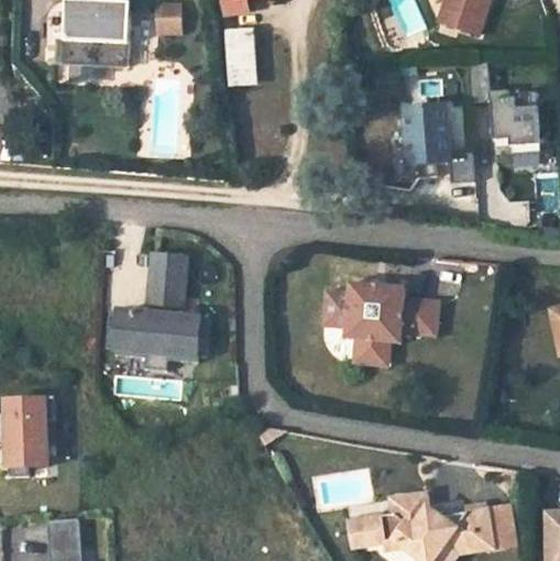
[(127,64),(130,0),(55,0),(46,11),(45,59),(127,64)]
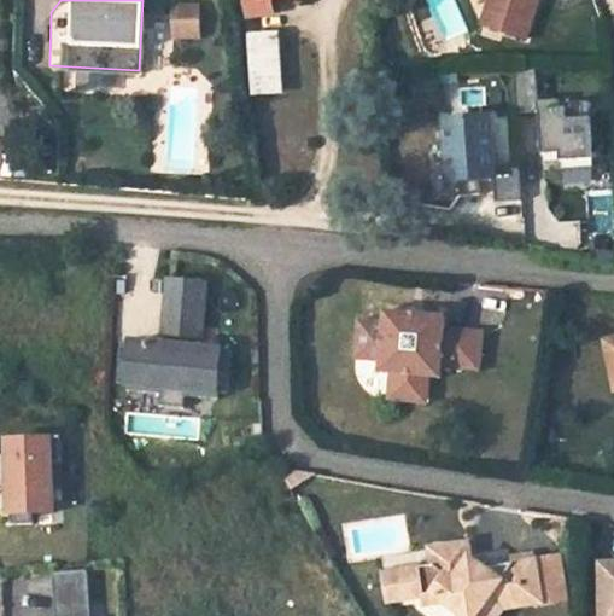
[(157,0),(157,4),(171,5),(171,17),(192,18),(191,0),(157,0)]
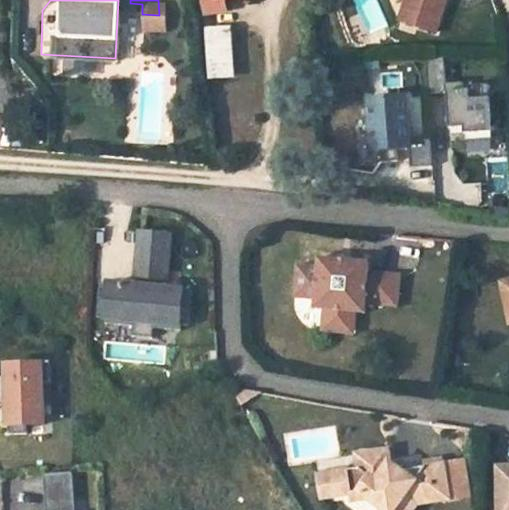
[(202,0),(205,11),(226,7),(224,0),(202,0)]
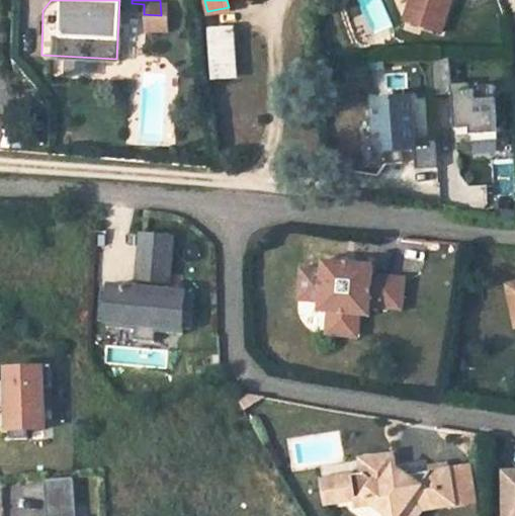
[(410,0),(408,7),(425,13),(421,24),(440,30),(450,0),(410,0)]
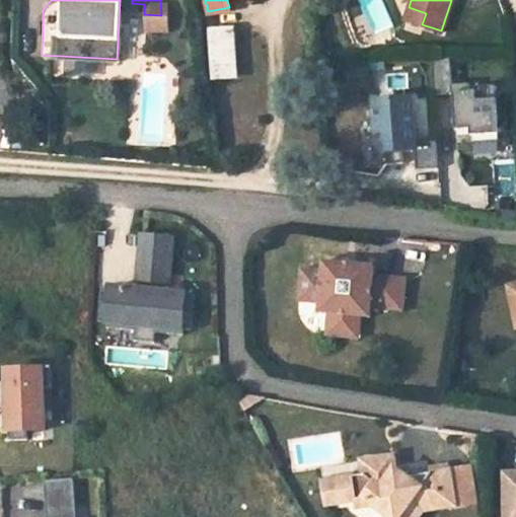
[(426,13),(409,7),(404,18),(422,24),(426,13)]
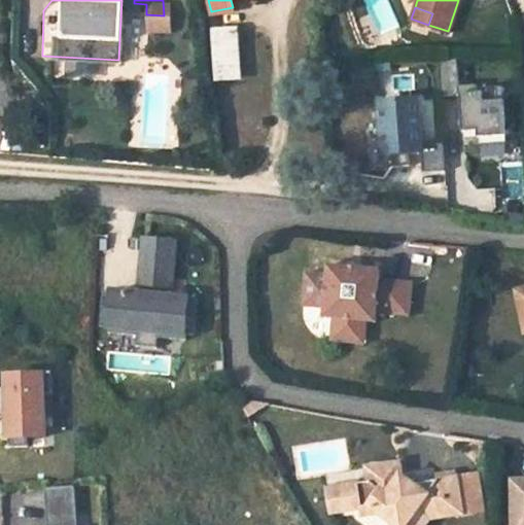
[(238,74),(236,27),(213,28),(216,75),(238,74)]
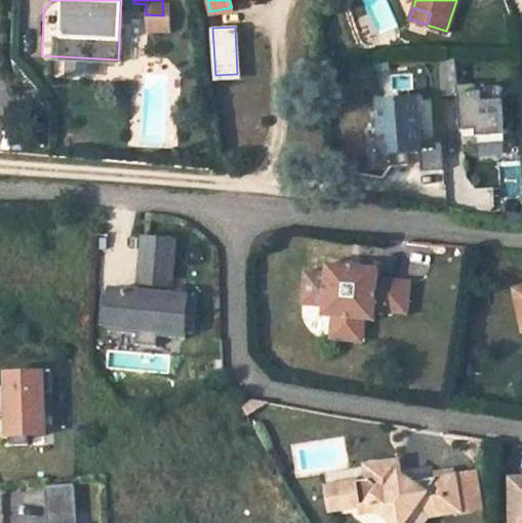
[(478,134),(504,133),(500,84),(480,85),(480,89),(474,90),(474,82),(455,83),(454,56),(437,57),(439,93),(460,91),(462,129),(478,128),(478,134)]
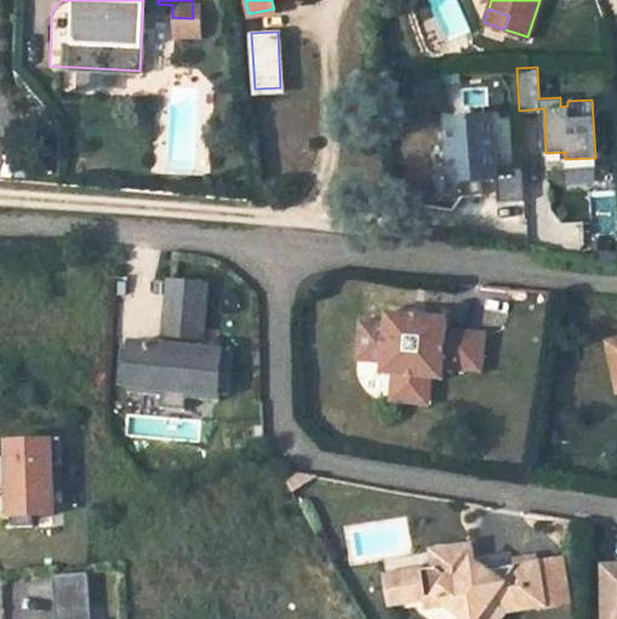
[(495,175),(492,118),(446,119),(450,177),(453,177),(463,176),(463,189),(463,192),(479,192),(478,176),(495,175)]
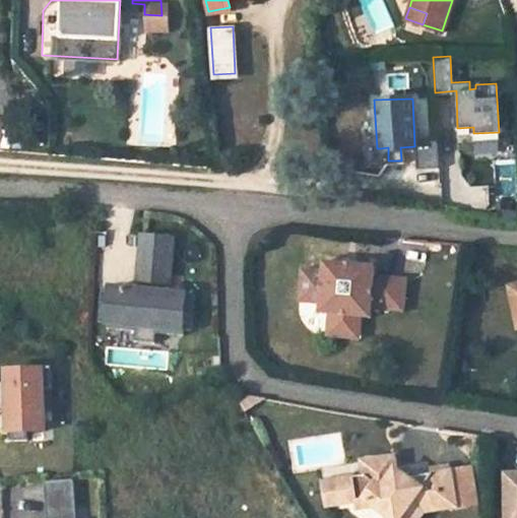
[(499,132),(473,133),(473,140),(499,138),(499,132)]
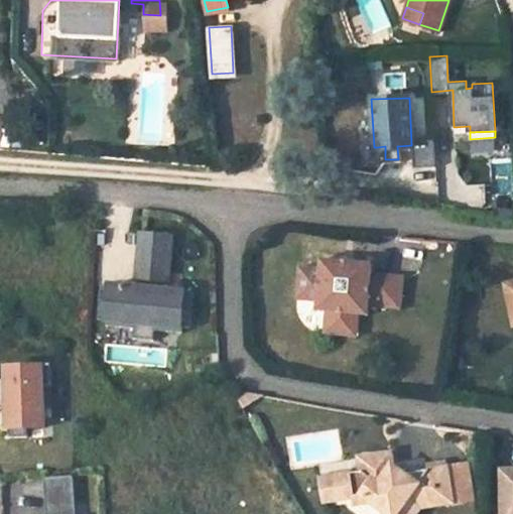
[(377,158),(385,157),(385,146),(377,147),(377,158)]
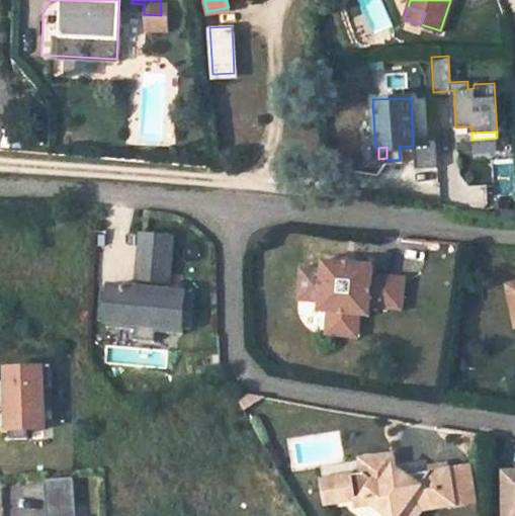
[(171,235),(142,232),(137,286),(110,284),(107,320),(134,322),(134,327),(133,338),(153,339),(154,329),(155,324),(182,327),(185,291),(166,289),(171,235)]
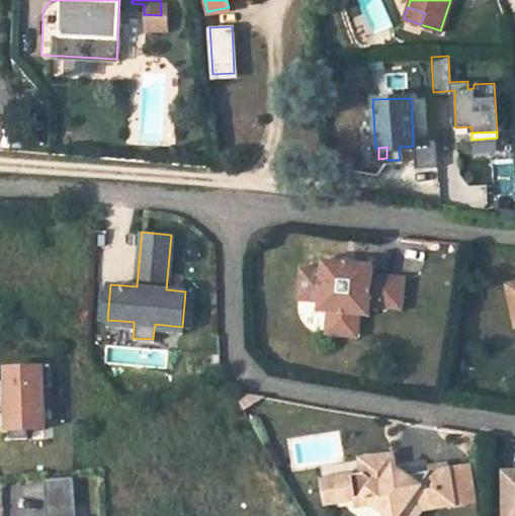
[(372,275),(373,266),(322,262),(321,271),(299,269),(296,302),(319,304),(318,313),(327,314),(326,329),(358,332),(360,316),(369,317),(369,308),(402,310),(405,277),(372,275)]
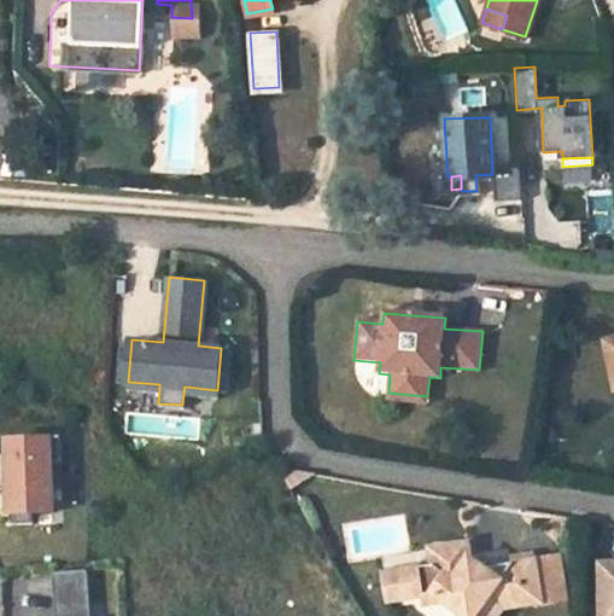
[(427,396),(389,393),(387,401),(427,405),(427,396)]
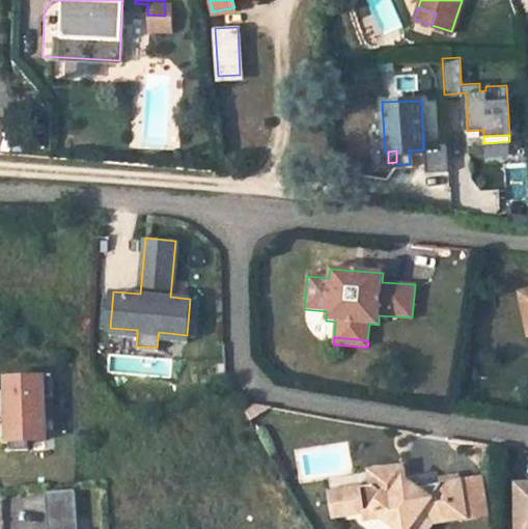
[(7,390),(0,390),(0,420),(8,419),(8,439),(44,439),(42,378),(7,378),(7,390)]
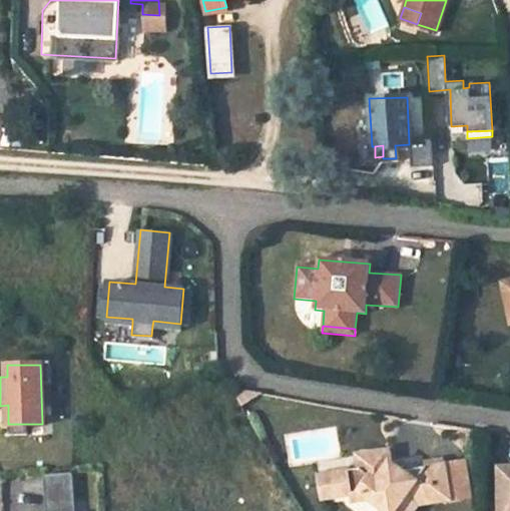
[(454,507),(451,472),(409,475),(398,465),(397,453),(370,454),(371,469),(337,471),(339,494),(364,492),(384,509),(385,510),(419,510),(421,509),(454,507)]
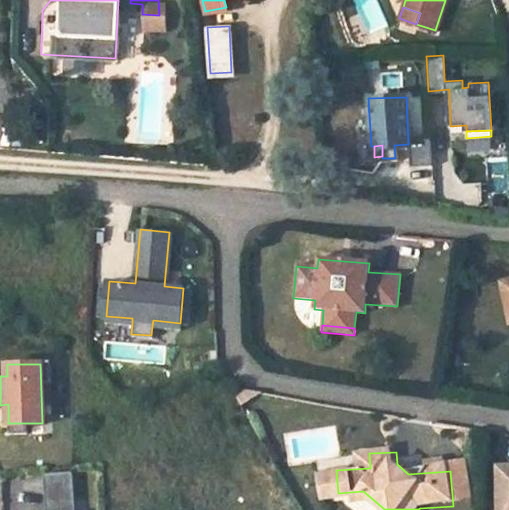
[(508,509),(508,465),(499,466),(498,509),(508,509)]
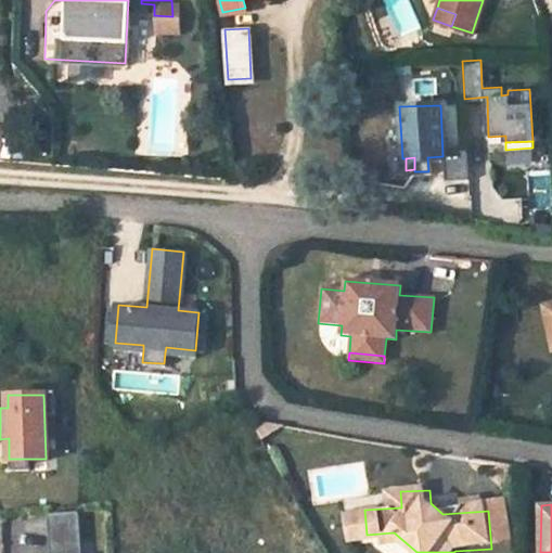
[(48,552),(80,552),(76,511),(45,514),(48,552)]
